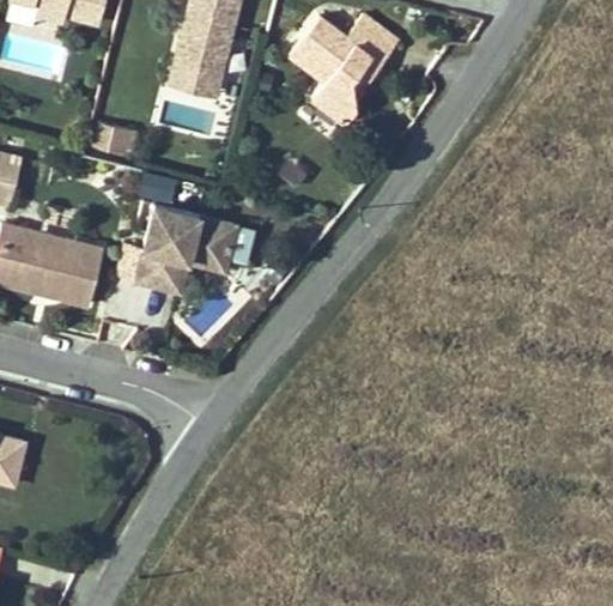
[(25,0),(37,2),(35,13),(59,19),(61,12),(95,22),(99,0),(25,0)]
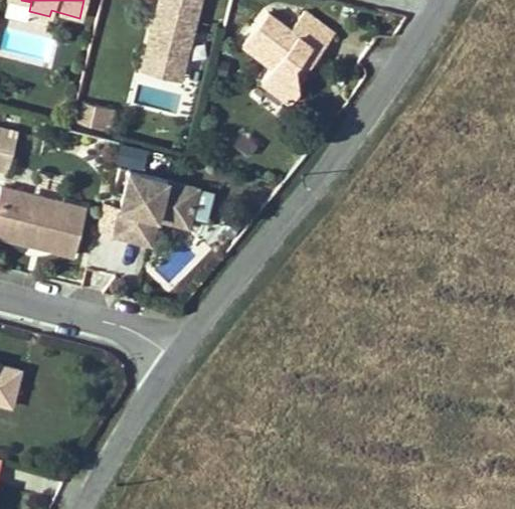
[(199,0),(159,0),(140,71),(164,77),(168,60),(182,63),(199,0)]
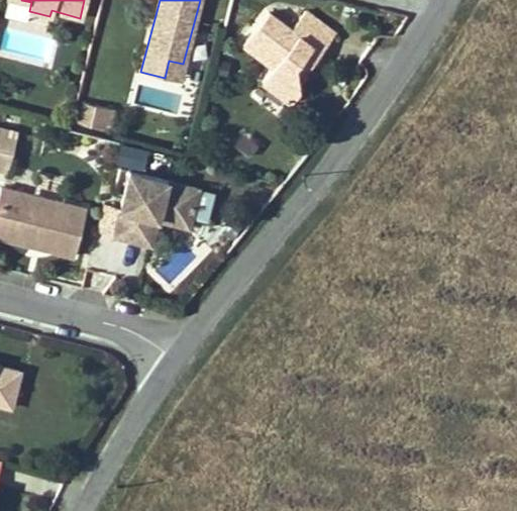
[(243,44),(274,67),(263,83),(292,104),(302,91),(299,79),(296,65),(312,44),(320,50),(334,31),(305,9),(290,28),(269,12),(243,44)]
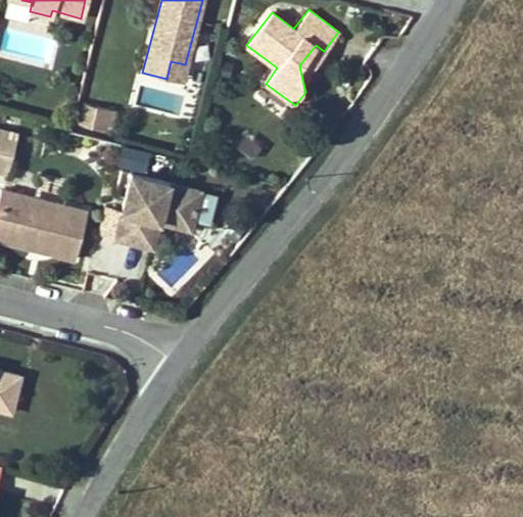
[(316,45),(299,65),(302,80),(324,51),(316,45)]
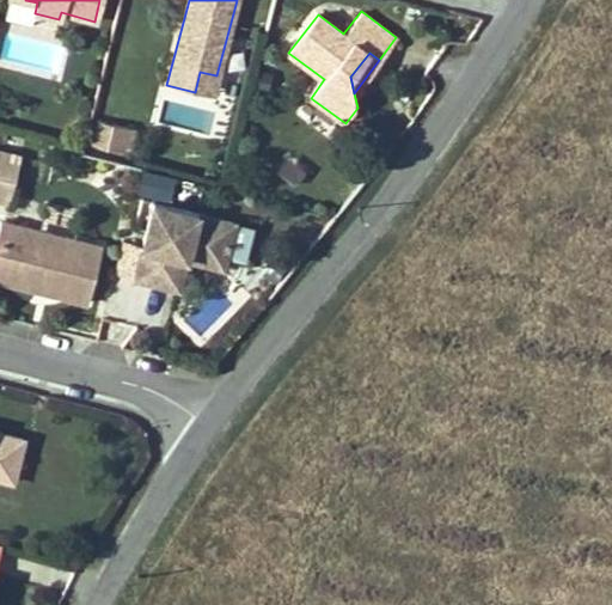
[(210,97),(216,75),(200,72),(195,92),(210,97)]
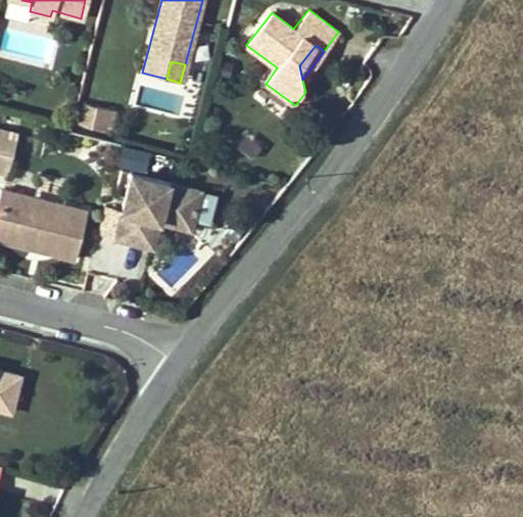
[(112,135),(115,113),(79,107),(76,129),(112,135)]
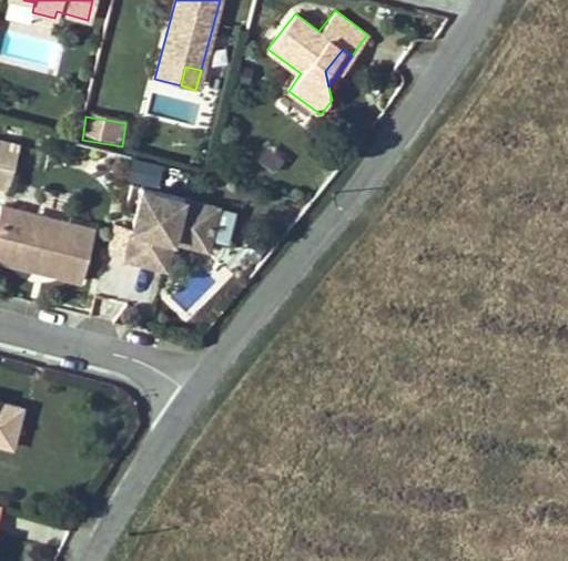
[(0,141),(0,192),(9,194),(16,144),(0,141)]
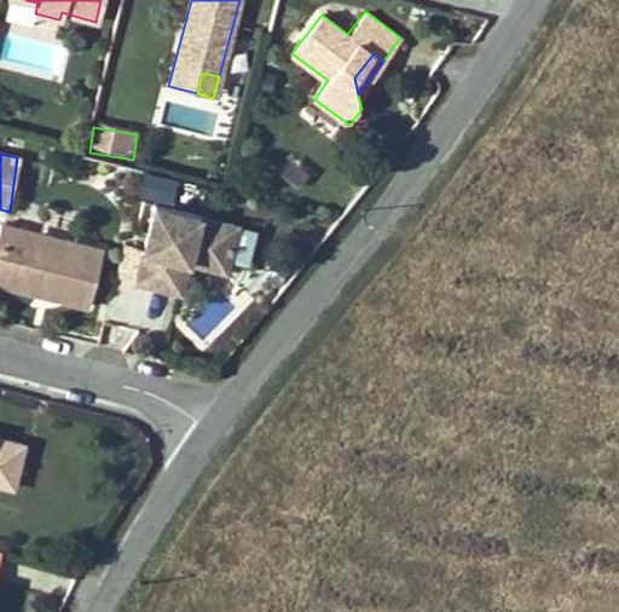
[(235,226),(154,208),(137,283),(171,292),(178,259),(189,261),(191,253),(226,260),(235,226)]
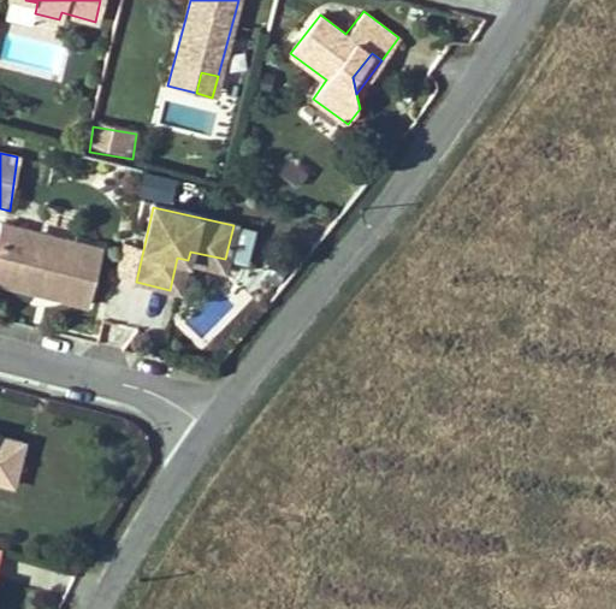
[(104,252),(1,228),(0,232),(0,288),(45,299),(46,291),(54,293),(53,301),(90,311),(104,252)]
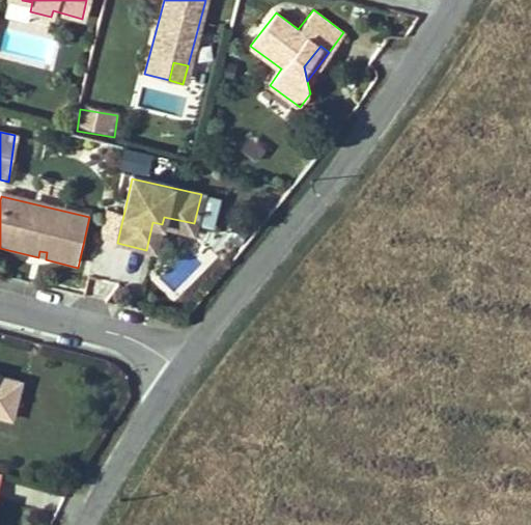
[(214,233),(216,200),(201,199),(199,232),(214,233)]
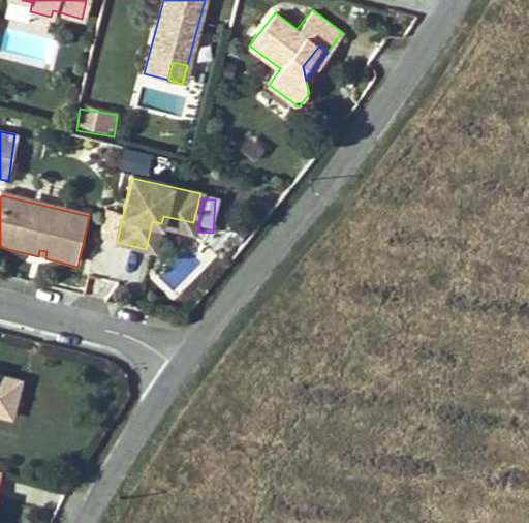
[(192,231),(193,222),(163,216),(161,223),(192,231)]
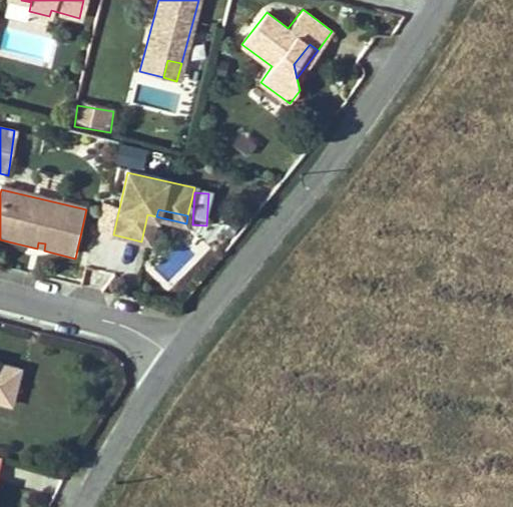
[(150,243),(156,216),(147,214),(141,241),(150,243)]
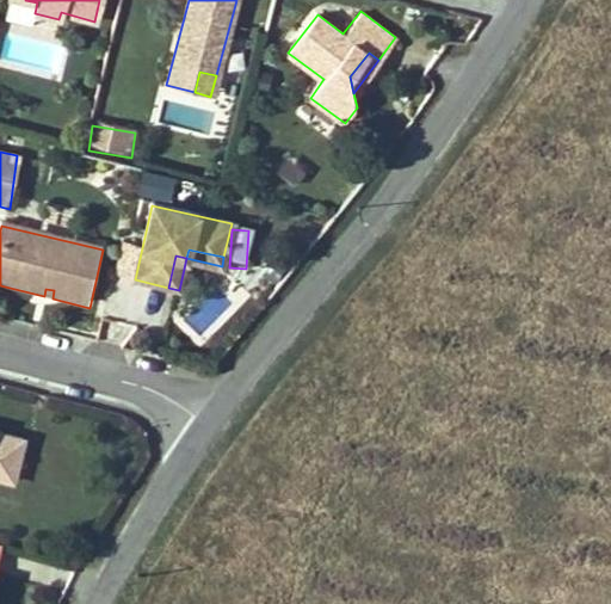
[(44,296),(53,299),(54,290),(45,289),(44,296)]
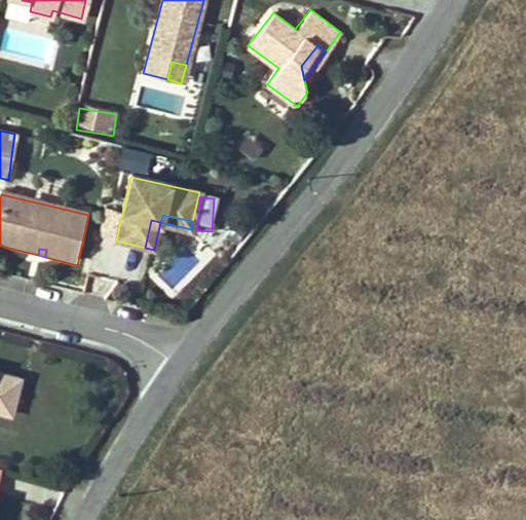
[(23,382),(0,376),(0,406),(16,410),(23,382)]
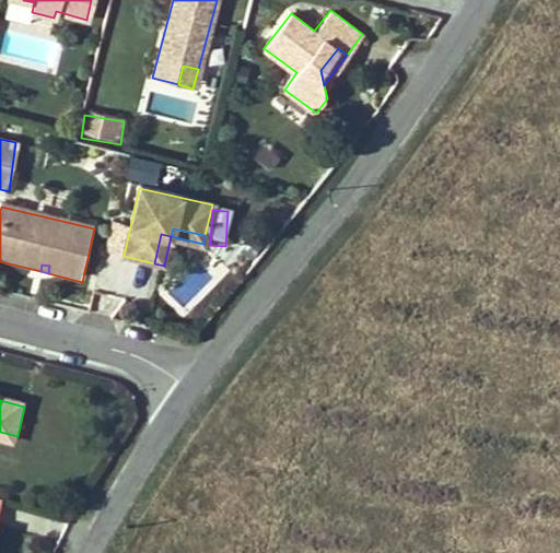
[(18,436),(0,432),(0,439),(15,444),(18,436)]
